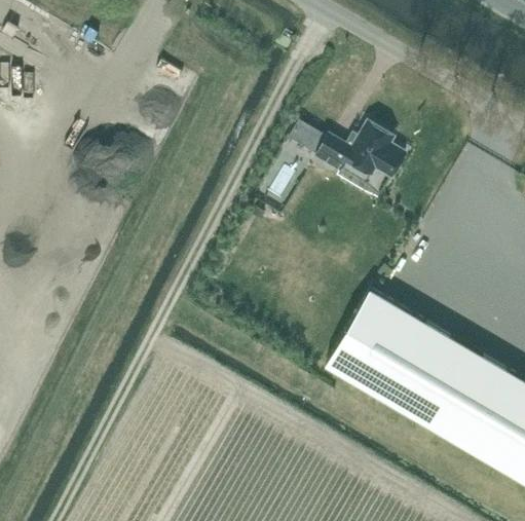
[(30,41),(38,31),(27,22),(19,32),(30,41)]
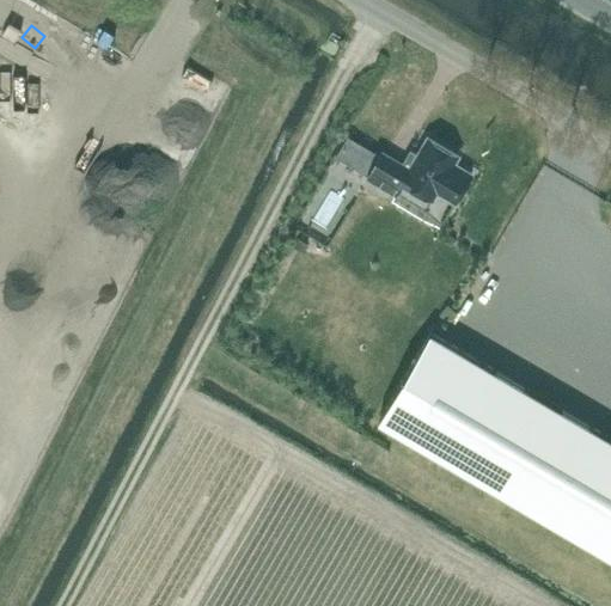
[(12,97),(20,102),(32,80),(24,75),(12,97)]
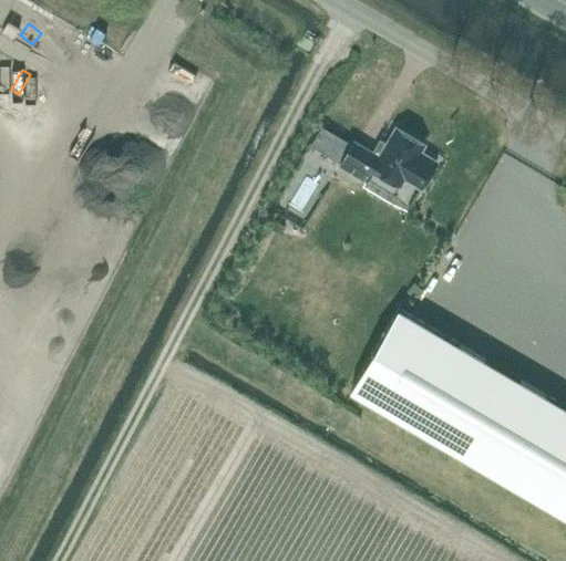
[(351,145),(337,169),(352,178),(366,187),(372,176),(399,190),(403,184),(422,195),(439,166),(420,155),(423,149),(395,131),(386,147),(379,143),(371,156),(352,146),(351,145)]
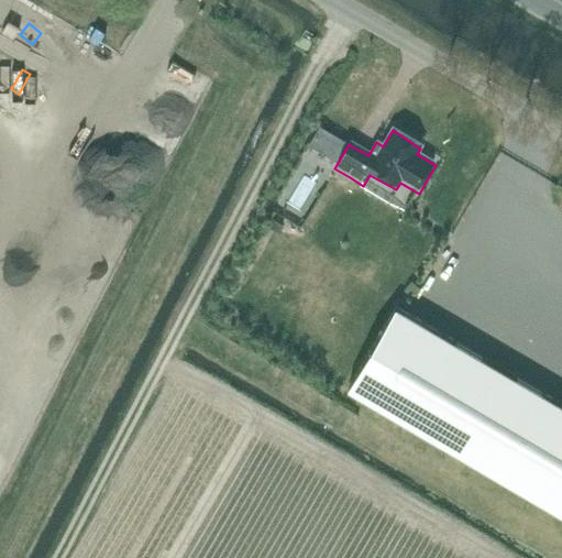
[(561,411),(395,313),(348,394),(561,520),(561,411)]
